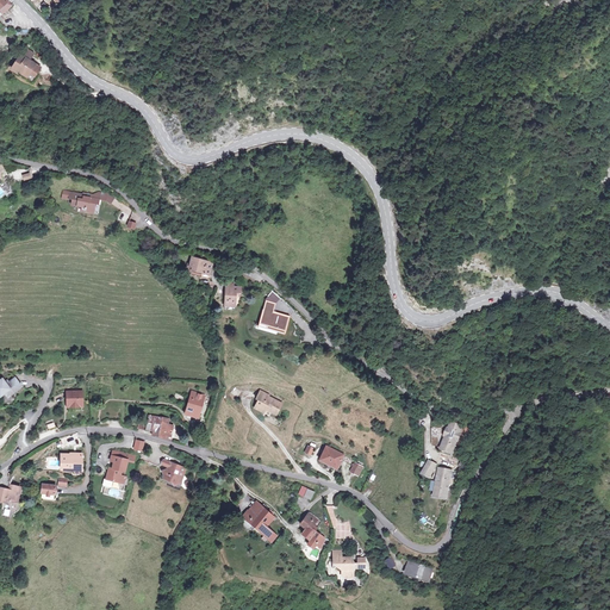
[(0,0),(0,16),(11,7),(4,0),(0,0)]
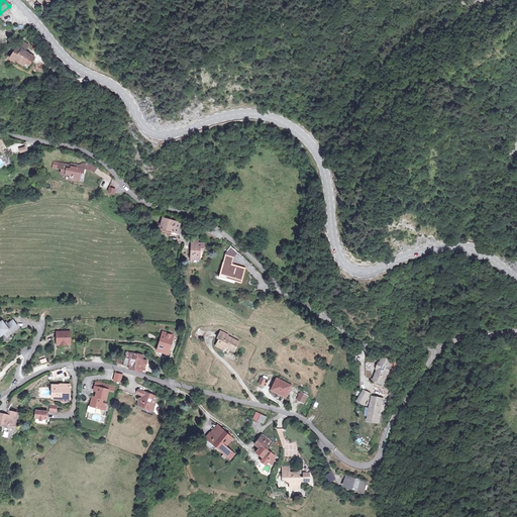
[(32,58),(23,53),(27,46),(20,41),(9,60),(14,64),(16,62),(26,68),(32,58)]
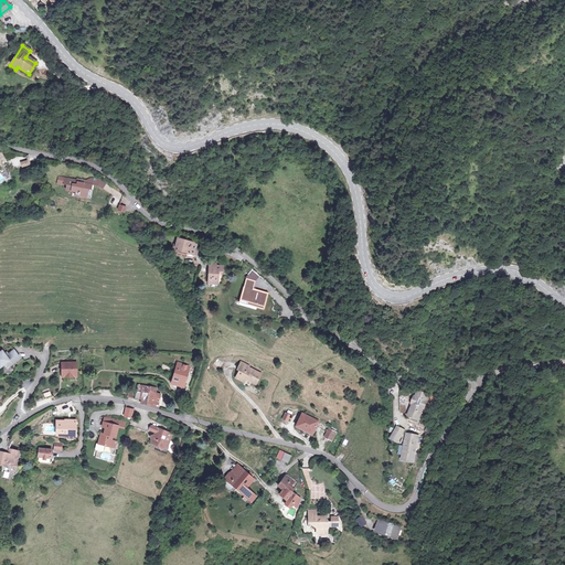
[(80,200),(86,201),(86,193),(93,194),(93,190),(77,188),(77,185),(65,184),(64,191),(67,191),(67,195),(80,198),(80,200)]
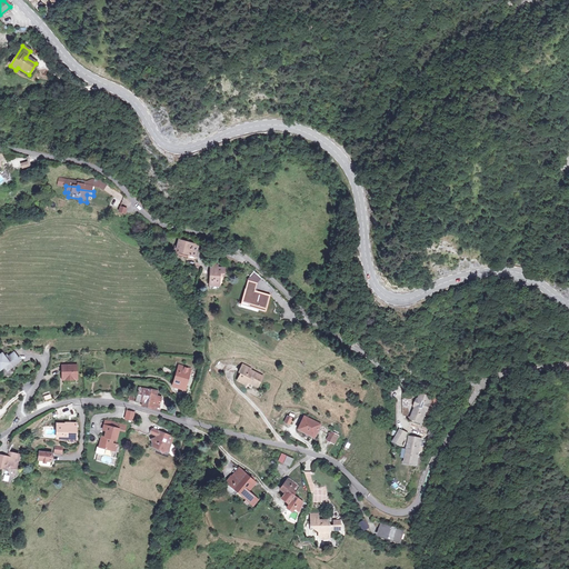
[(187,257),(193,259),(196,248),(177,243),(176,249),(172,249),(171,256),(177,257),(177,255),(187,257)]
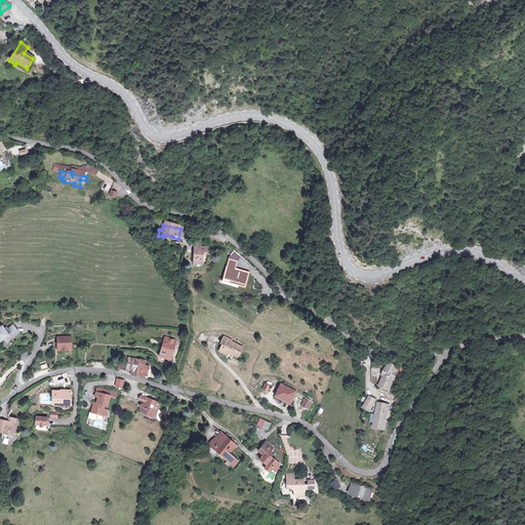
[(205,249),(198,248),(198,252),(192,252),(192,266),(201,266),(201,253),(205,253),(205,249)]
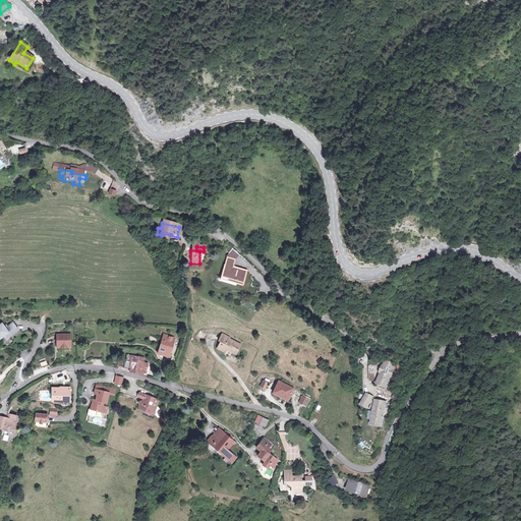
[(236,279),(244,281),(246,271),(232,267),(234,259),(225,257),(219,279),(226,281),(227,279),(235,282),(236,279)]
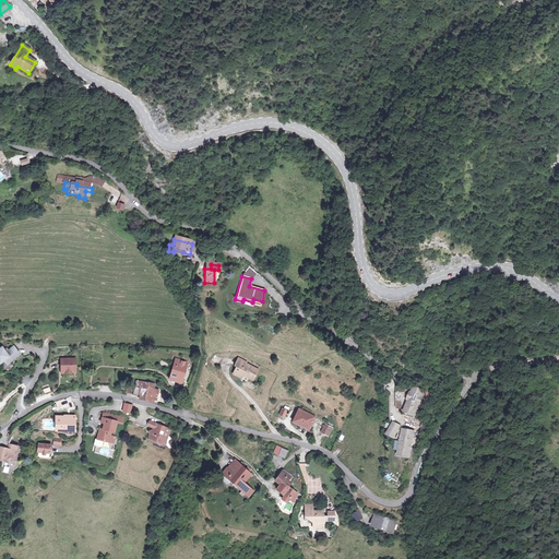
[(1,345),(0,345),(0,360),(6,356),(9,359),(19,352),(12,344),(7,348),(4,349),(3,348),(1,345)]
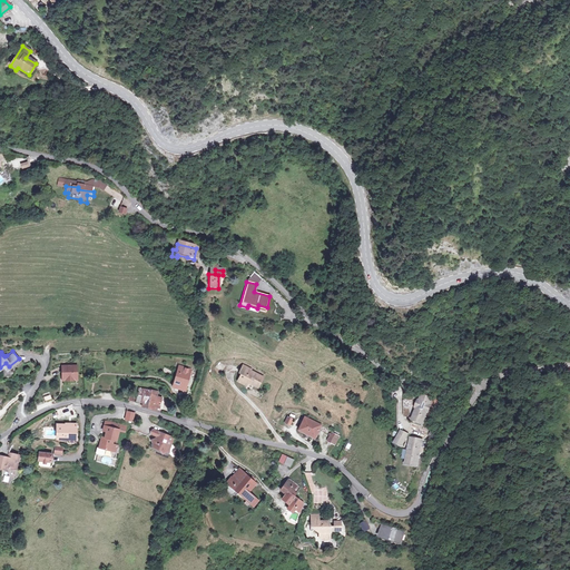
[(75,363),(60,364),(60,377),(76,377),(75,363)]
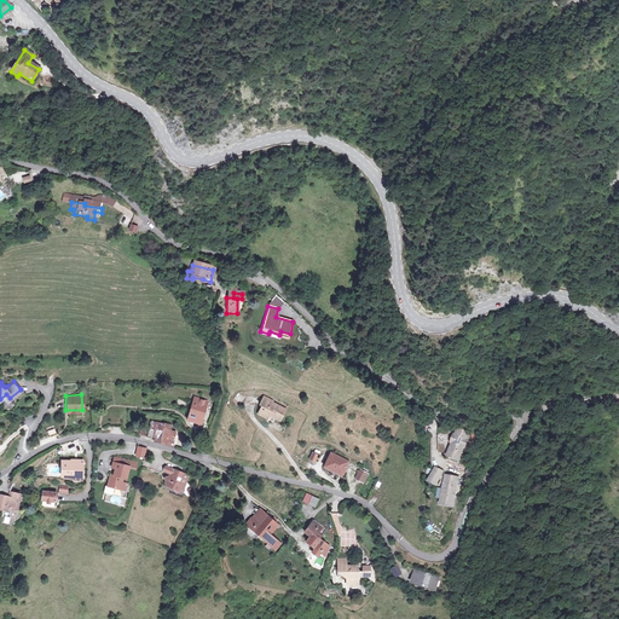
[(197,416),(202,417),(207,400),(194,397),(187,418),(196,420),(197,416)]
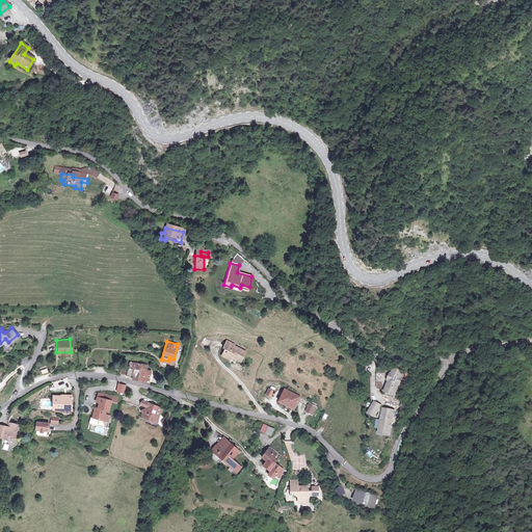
[(231,357),(240,362),(244,352),(233,346),(233,345),(224,342),(222,348),(224,350),(221,357),(230,361),(231,357)]
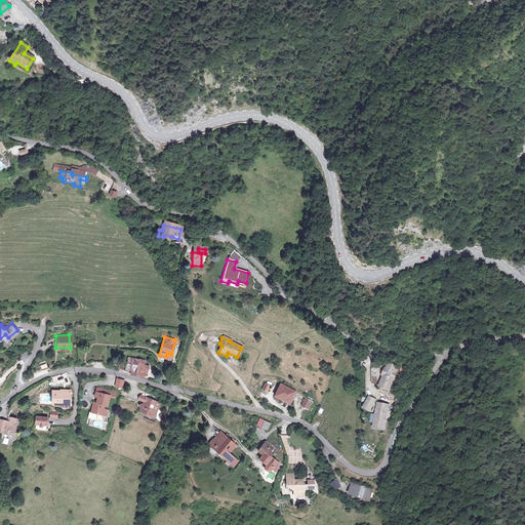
[(90,346),(91,359),(102,359),(101,345),(90,346)]
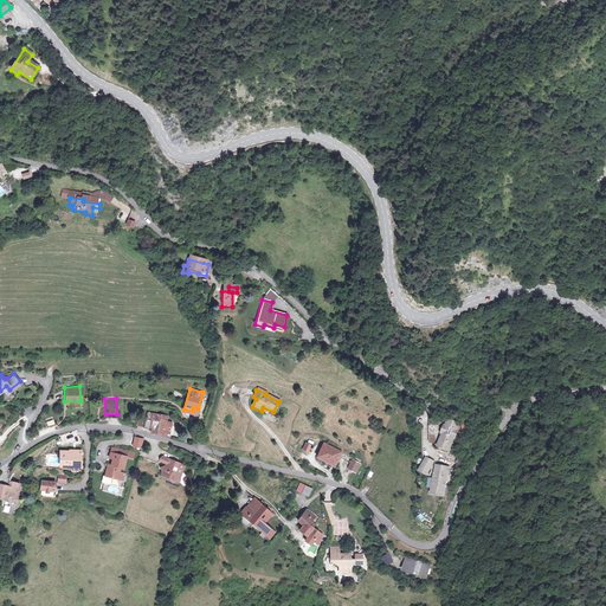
[(146,412),(146,416),(141,414),(140,425),(150,427),(149,431),(169,436),(172,423),(165,420),(165,416),(146,412)]
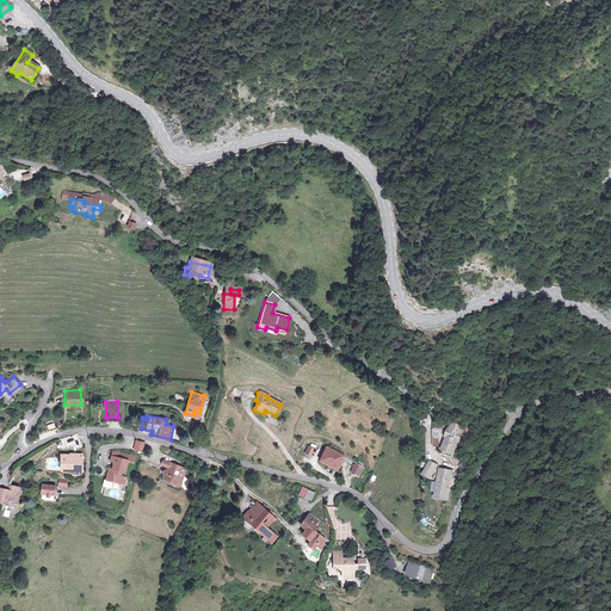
[(51,418),(43,420),(45,429),(54,426),(51,418)]
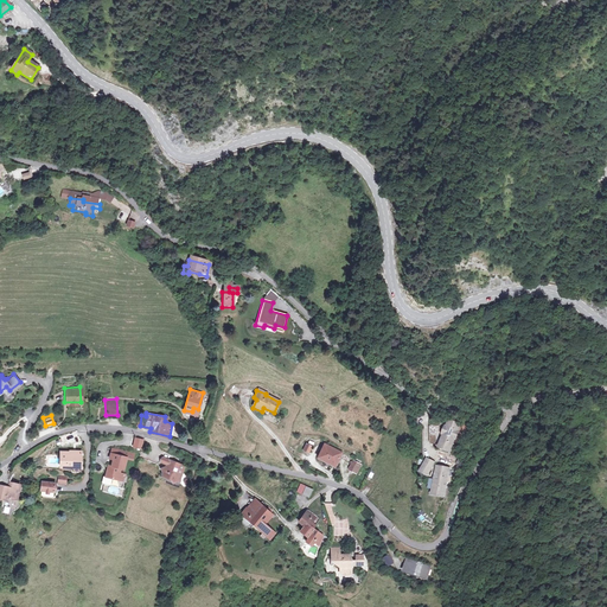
[(441,441),(438,449),(448,454),(452,445),(449,443),(452,440),(454,441),(458,433),(455,432),(458,427),(448,422),(446,428),(445,427),(441,435),(440,435),(438,440),(441,441)]
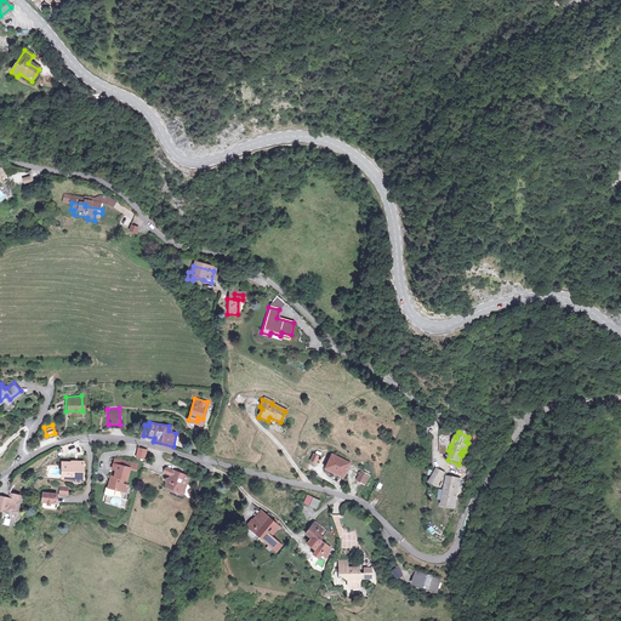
[(135,457),(144,460),(147,450),(138,448),(135,457)]
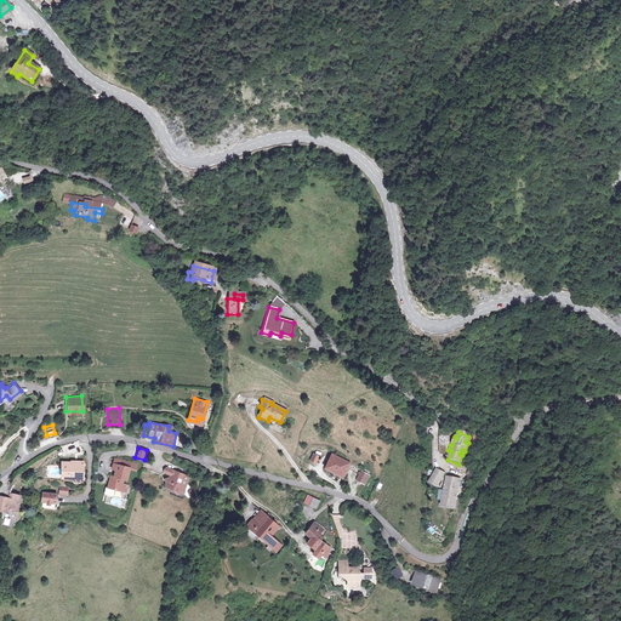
[(313,454),(311,461),(313,463),(317,465),(320,456),(313,454)]
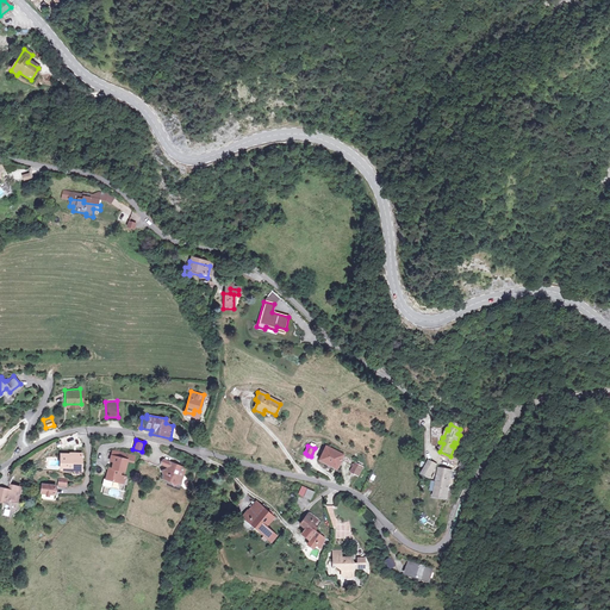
[(335,462),(341,465),(346,455),(325,446),(319,461),(332,468),(335,462)]
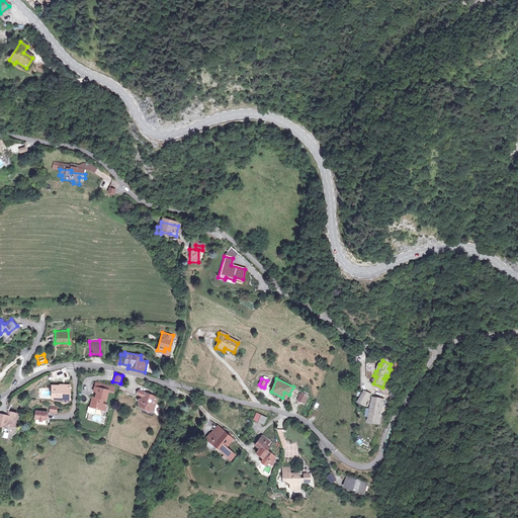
[(67,396),(67,392),(70,392),(69,384),(52,384),(52,398),(62,398),(62,396),(67,396)]
